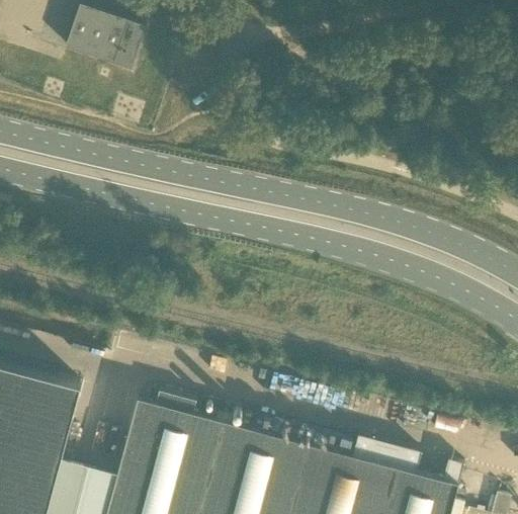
[(147,26),(81,4),(66,48),(132,70),(147,26)]
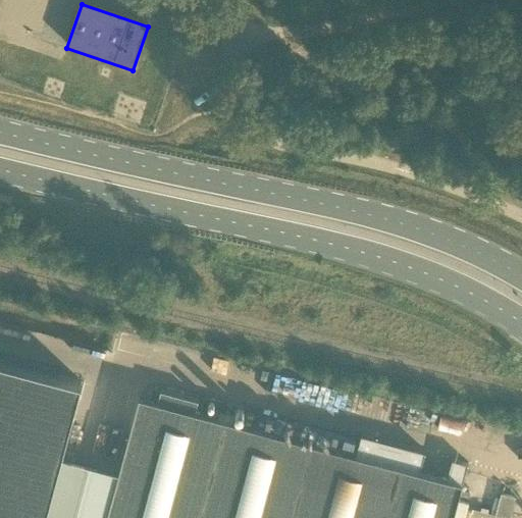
[(0,364),(0,517),(46,517),(82,386),(0,364)]
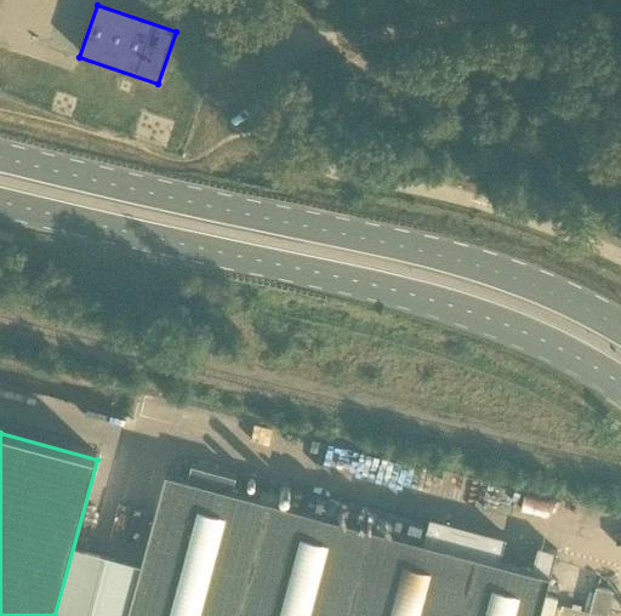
[(542,615),(552,581),(551,581),(557,555),(539,551),(533,575),(500,566),(506,542),(429,522),(423,546),(232,495),(237,480),(192,468),(188,483),(167,477),(143,569),(115,563),(107,597),(134,603),(130,615),(542,615)]
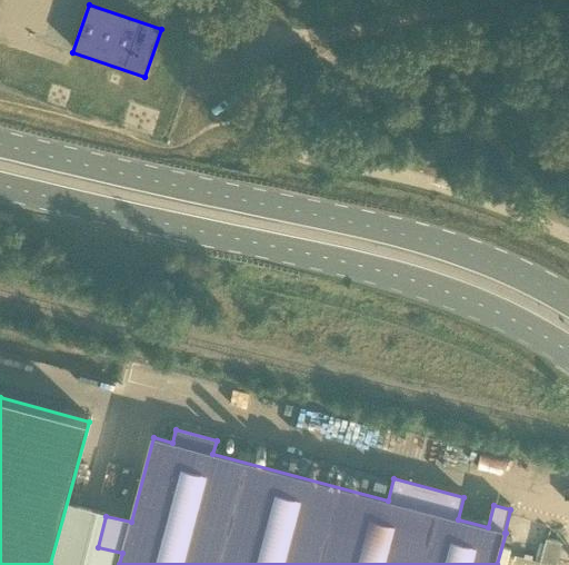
[(547,543),(541,564),(556,564),(561,546),(547,543)]
